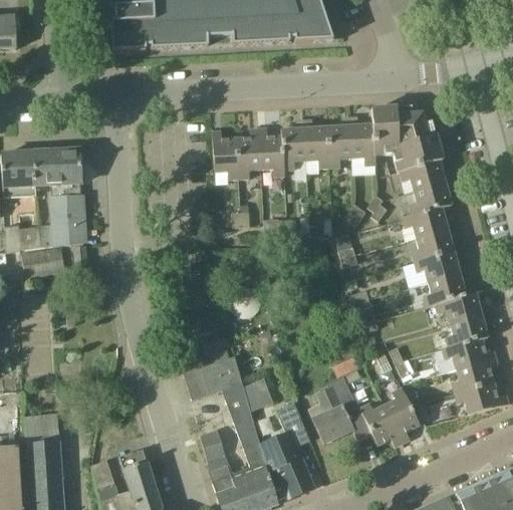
[(109,0),(110,12),(114,11),(115,22),(111,22),(113,52),(146,50),(146,46),(151,46),(151,50),(289,42),(289,38),(294,38),(295,42),(332,40),(318,0),(109,0)]
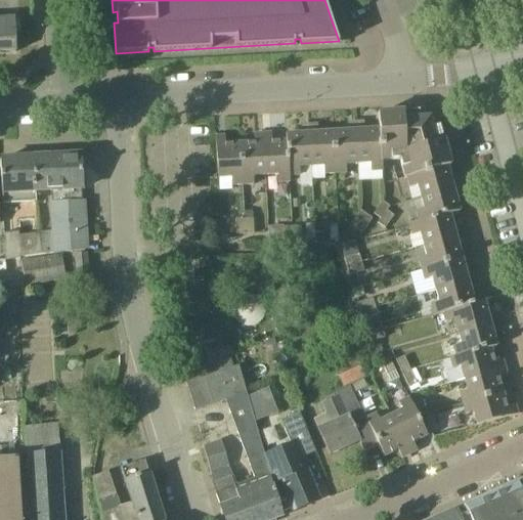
[(15,16),(0,16),(0,49),(16,49),(15,16)]
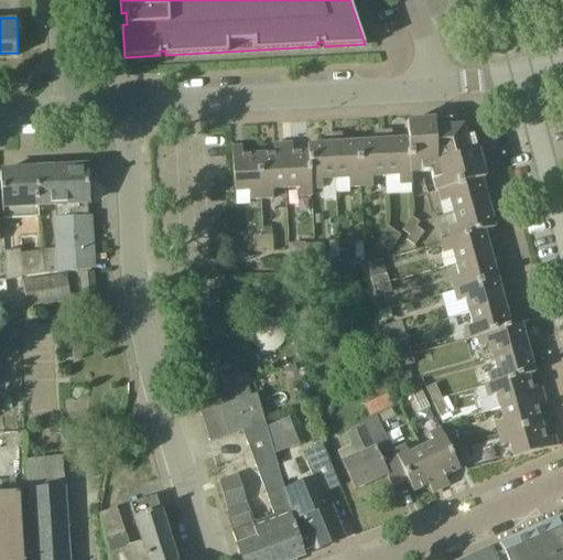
[(433,170),(439,189),(483,176),(483,178),(486,176),(474,133),(466,136),(463,125),(453,126),(452,117),(409,119),(413,183),(414,183),(413,171),(433,170)]
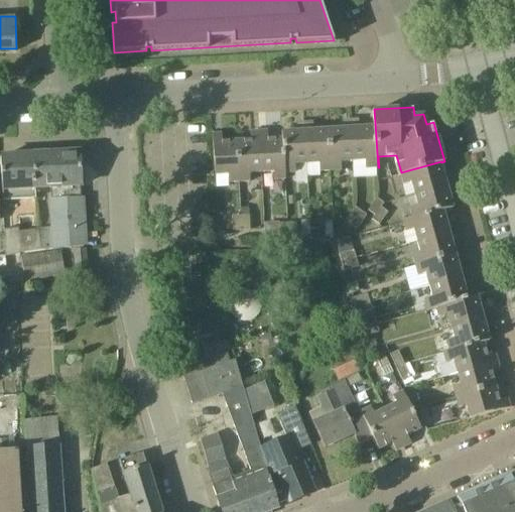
[(374,109),(373,110),(374,125),(360,126),(360,120),(351,120),(354,160),(366,159),(367,167),(378,167),(374,109)]
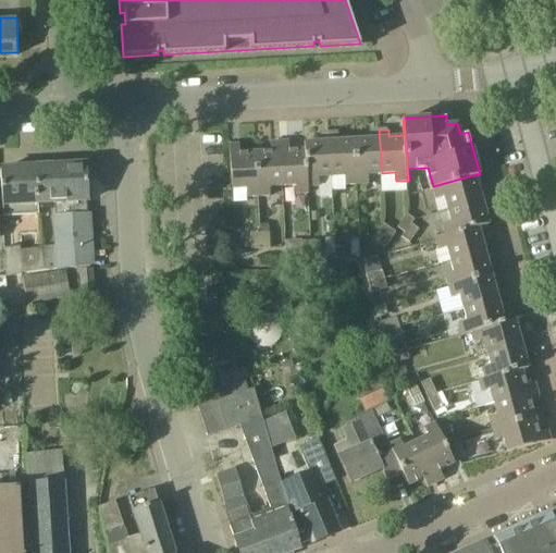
[(382,173),(379,130),(370,131),(371,137),(354,138),(357,184),(370,183),(369,174),(382,173)]
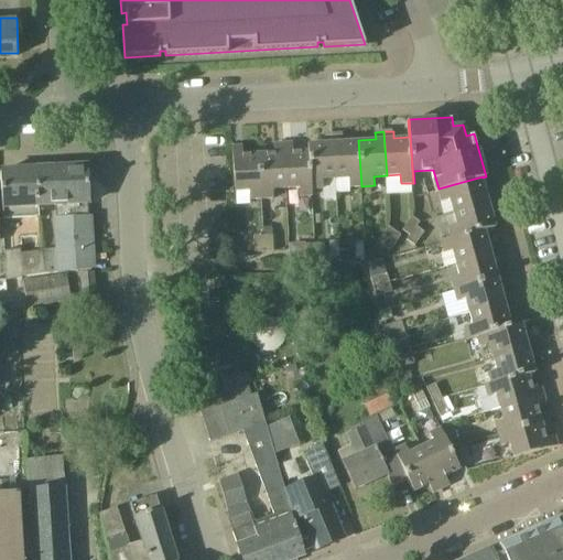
[(333,135),(325,136),(325,142),(309,142),(309,149),(312,194),(313,194),(313,189),(324,189),(323,180),(336,179),(333,135)]
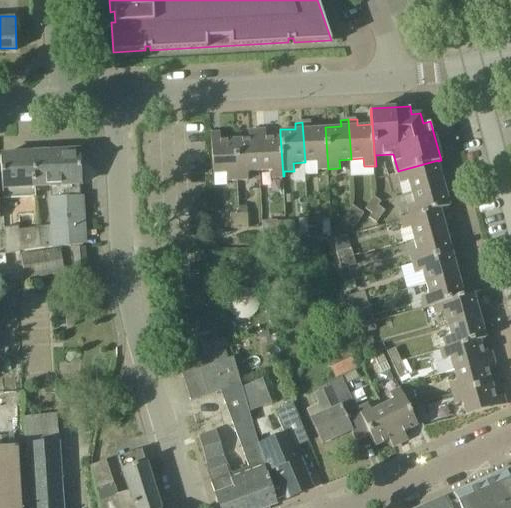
[(325,127),(311,128),(311,122),(302,122),(305,162),(317,161),(318,169),(328,169),(325,127)]
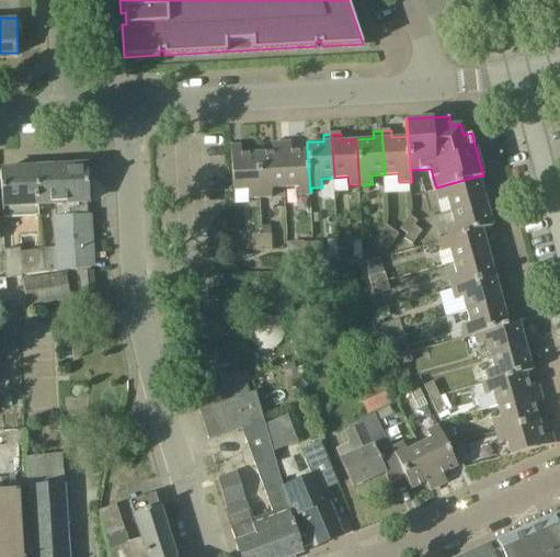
[(307,148),(292,149),(292,143),(282,144),(285,186),(299,185),(299,194),(310,193),(307,148)]
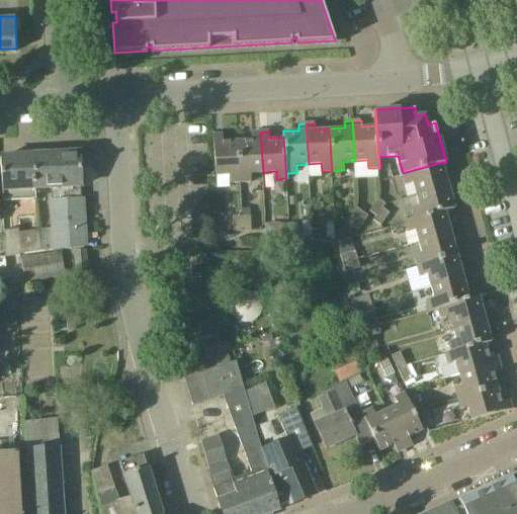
[(260,133),(252,133),(253,139),(238,140),(240,181),(252,180),(252,173),(263,172),(260,133)]
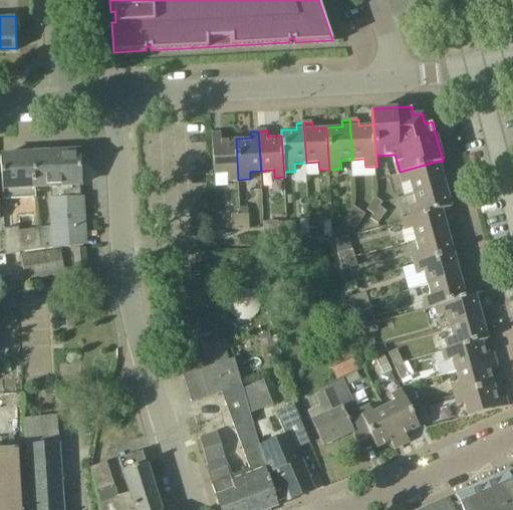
[(238,180),(236,139),(222,140),(221,134),(212,134),(215,173),(228,172),(228,180),(238,180)]
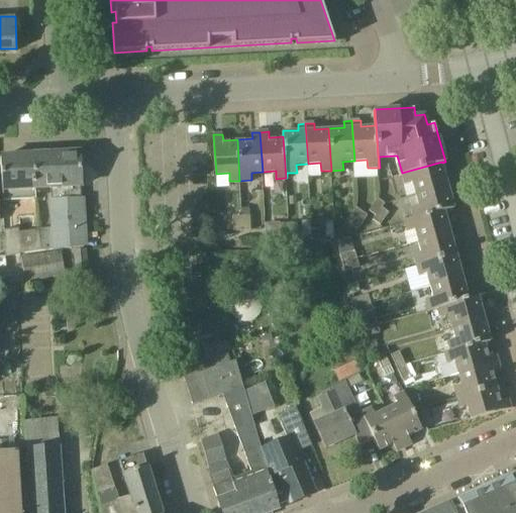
[(40,247),(53,246),(86,243),(83,197),(82,197),(81,184),(82,184),(80,150),(33,154),(35,196),(37,196),(37,187),(53,186),(54,199),(53,199),(55,226),(39,229),(40,247)]
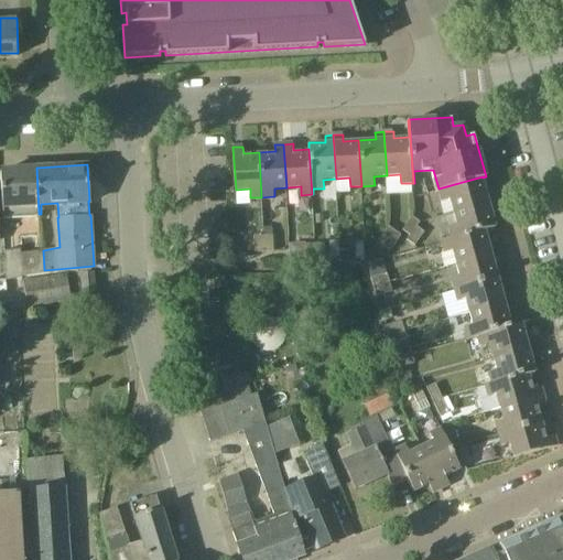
[(39,214),(36,168),(1,169),(3,216),(39,214)]
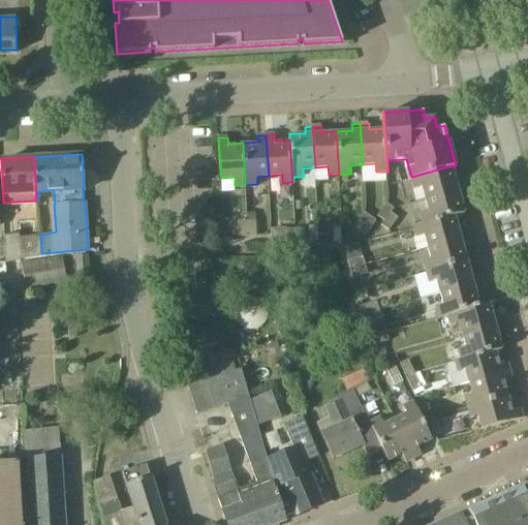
[(424,185),(427,197),(464,186),(462,178),(460,179),(456,180),(453,166),(453,165),(411,177),(411,178),(413,178),(415,187),(424,185)]
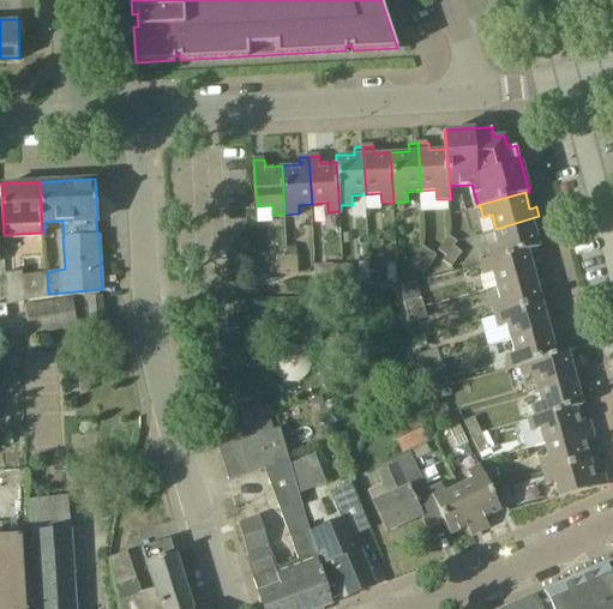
[(540,227),(541,225),(539,216),(496,229),(499,243),(490,246),(493,257),(528,247),(528,248),(540,246),(535,228),(540,227)]
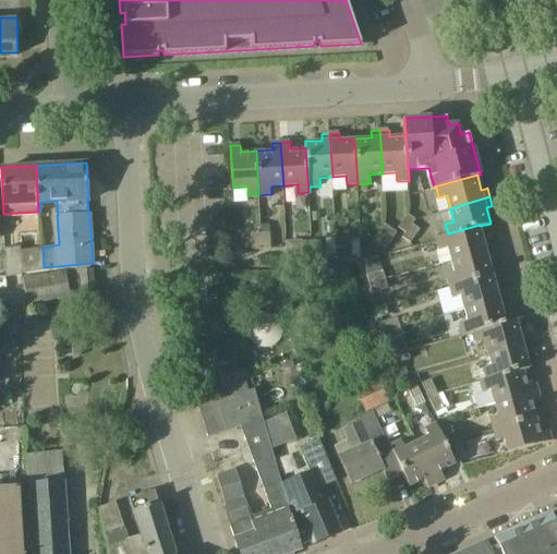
[(407,230),(413,221),(416,217),(408,212),(399,225),(407,230)]
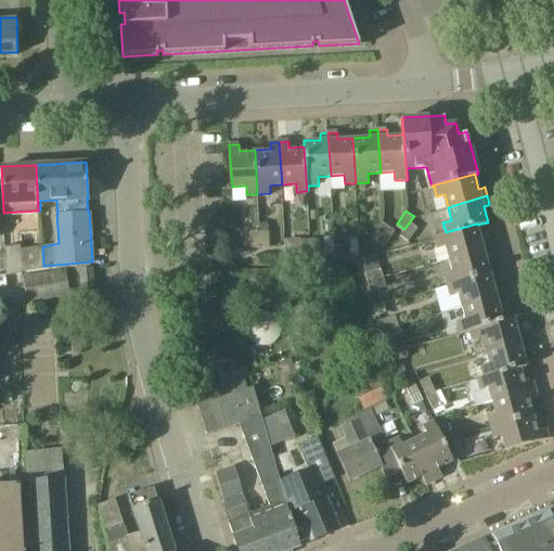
[(382,220),(376,227),(389,236),(395,229),(382,220)]
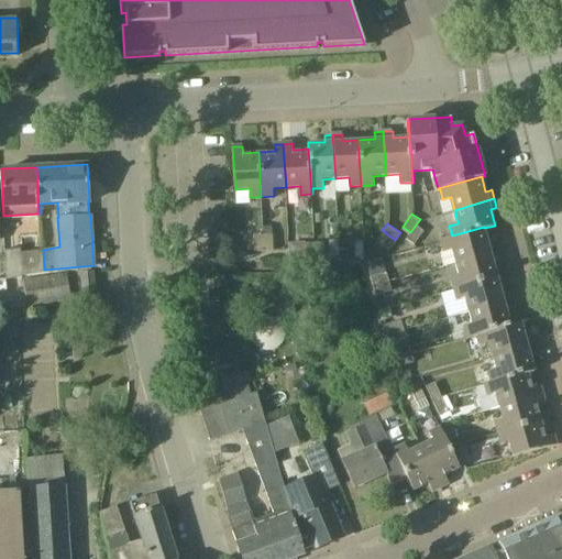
[(423,229),(417,223),(410,232),(407,237),(415,242),(423,229)]
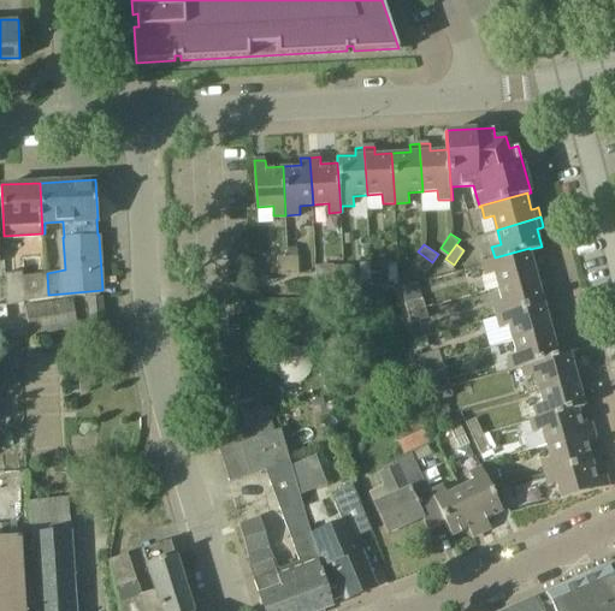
[(540,264),(539,265),(534,266),(530,249),(530,248),(495,257),(483,261),(486,274),(496,272),(500,285),(544,273),(540,264)]
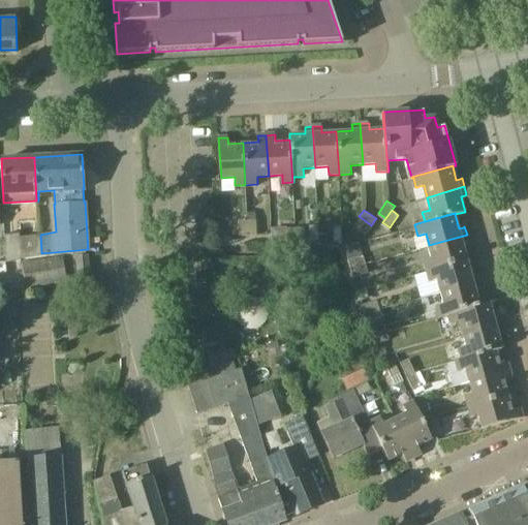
[(367,233),(371,225),(359,216),(354,223),(367,233)]
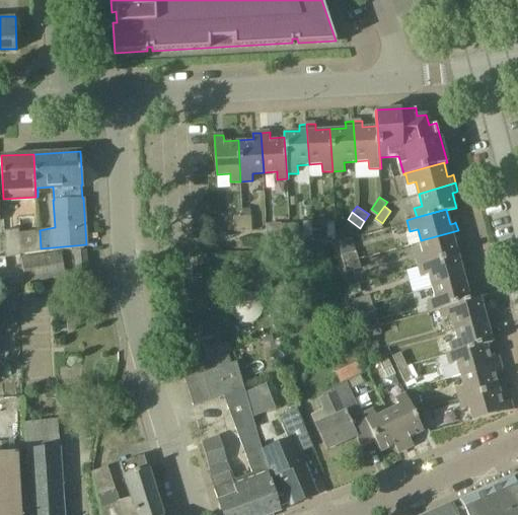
[(242,214),(234,215),(235,229),(244,229),(242,214)]
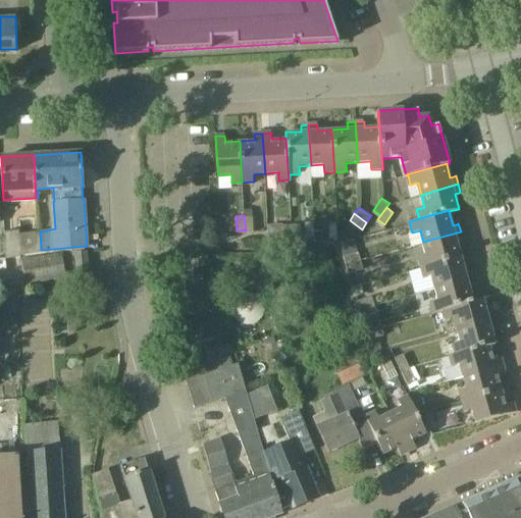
[(244,215),(246,230),(254,229),(253,215),(244,215)]
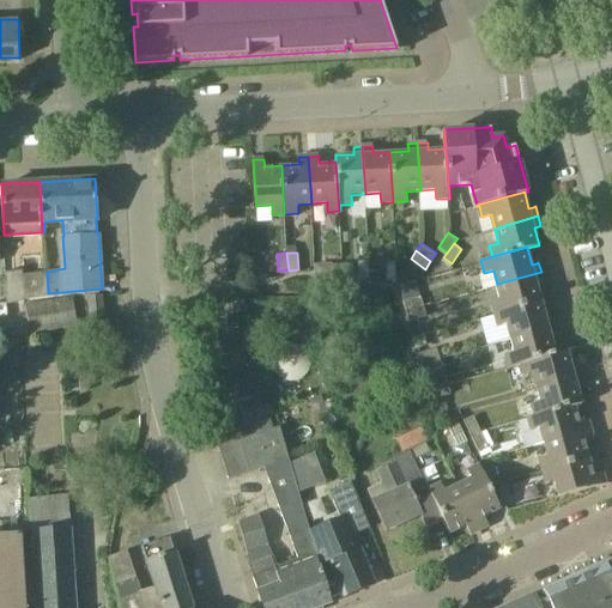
[(358,260),(359,278),(370,277),(369,259),(358,260)]
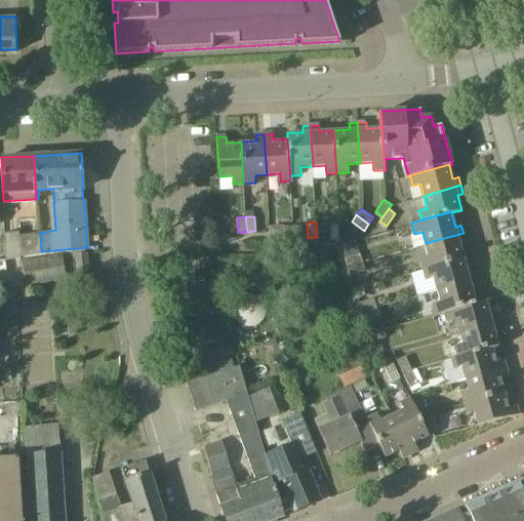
[(339,223),(330,223),(331,237),(339,237),(339,223)]
